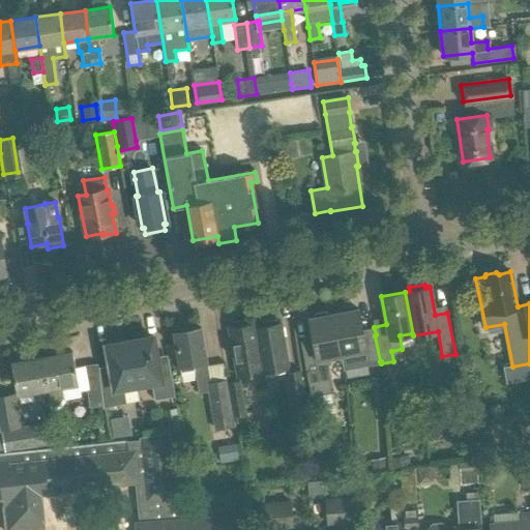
[(343,312),(332,314),(341,355),(343,369),(358,365),(380,361),(375,335),(363,337),(361,329),(358,308),(354,310),(354,305),(342,308),(343,312)]
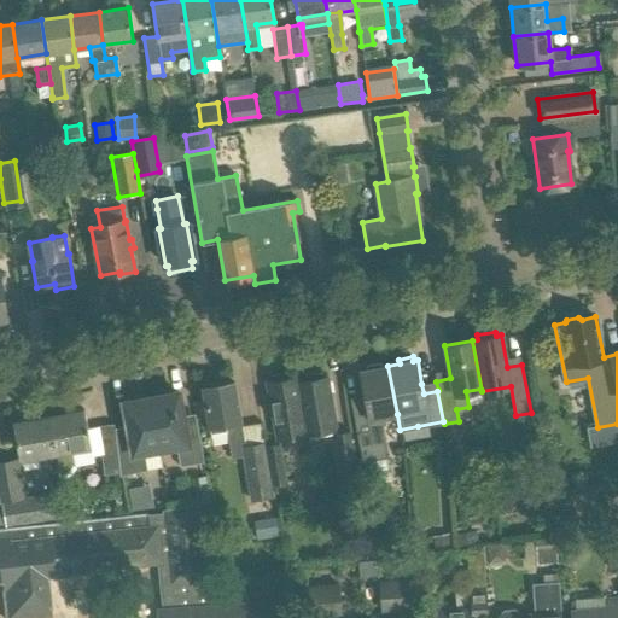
[(397,414),(388,366),(384,367),(380,362),(367,365),(366,371),(360,371),(366,404),(353,407),(362,462),(389,458),(382,418),(397,414)]
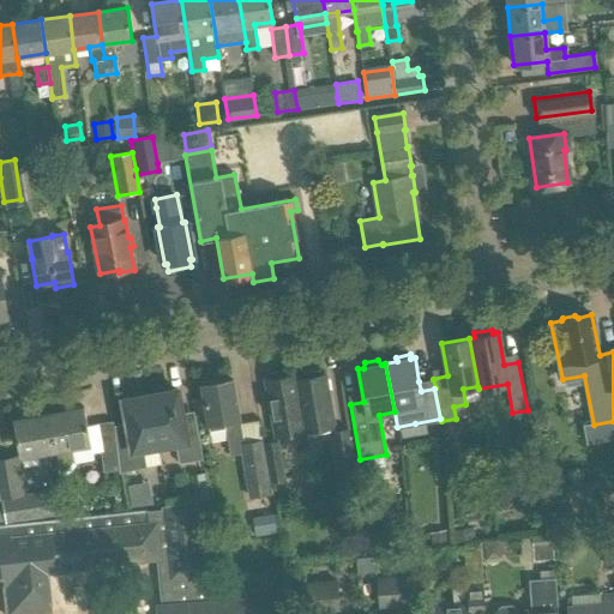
[(294,374),(264,380),(274,437),(304,432),(294,380),(295,380),(294,374)]
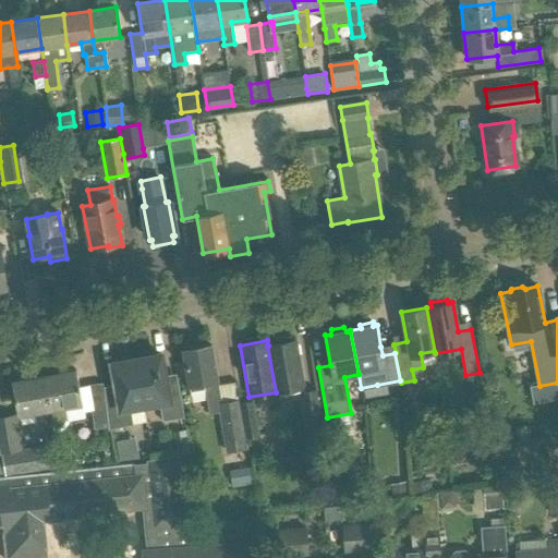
[(294,340),(268,346),(267,346),(276,392),(303,388),(294,340)]
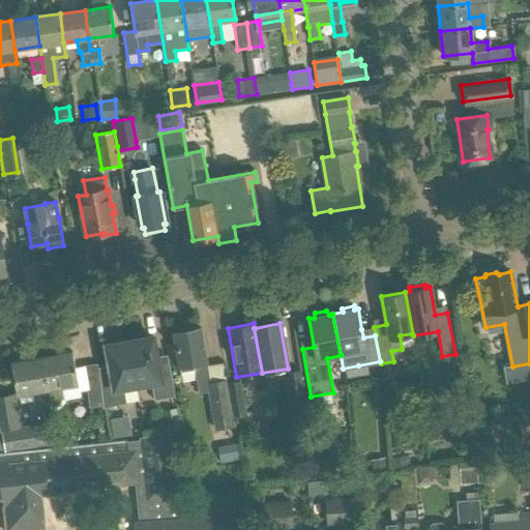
[(200,328),(173,332),(179,366),(194,364),(199,396),(208,394),(215,433),(234,430),(226,381),(209,384),(200,328)]
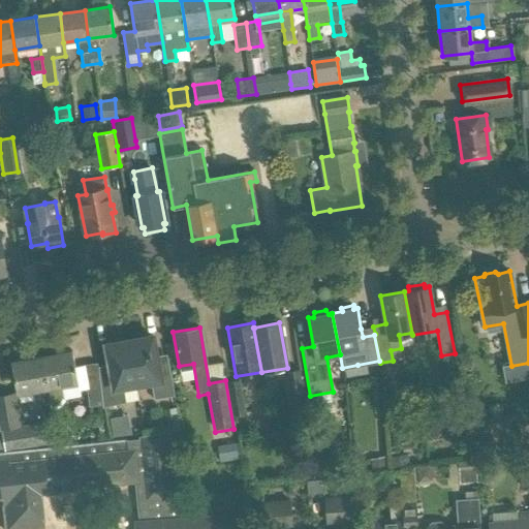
[(152,336),(128,340),(136,384),(150,382),(154,400),(174,396),(167,363),(157,365),(152,336)]
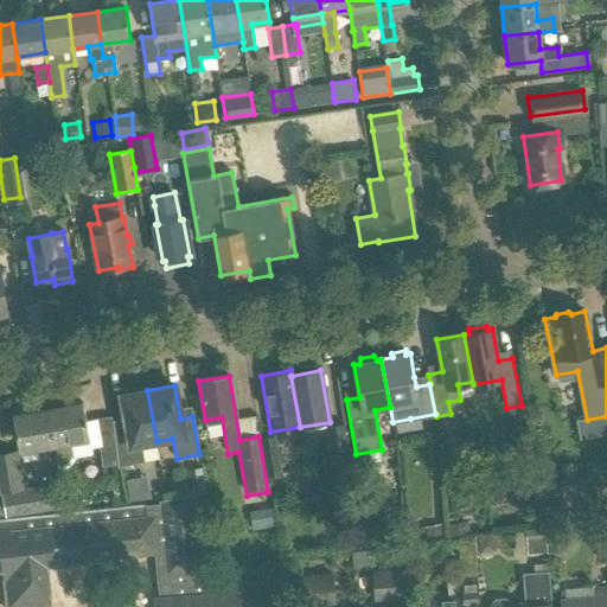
[(126,428),(113,430),(117,467),(145,462),(141,445),(157,441),(147,390),(120,395),(126,428)]
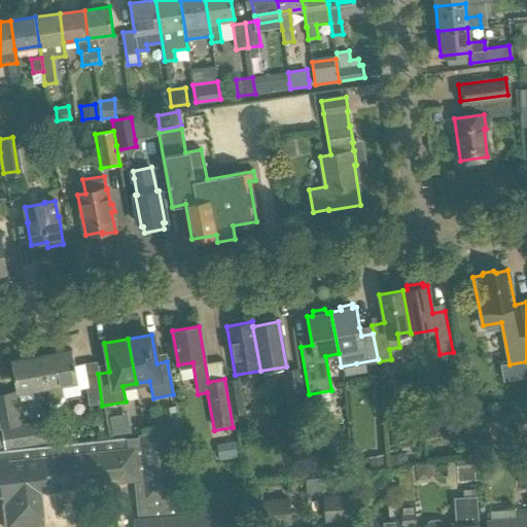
[(70,350),(40,355),(48,400),(50,409),(62,395),(61,385),(76,382),(70,350)]
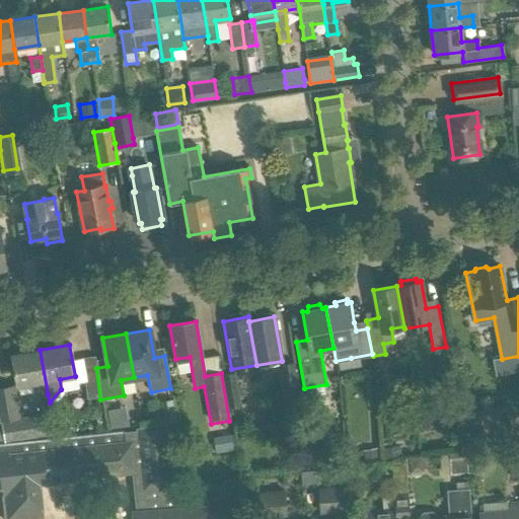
[(40,350),(10,355),(15,386),(32,384),(34,396),(48,394),(40,350)]
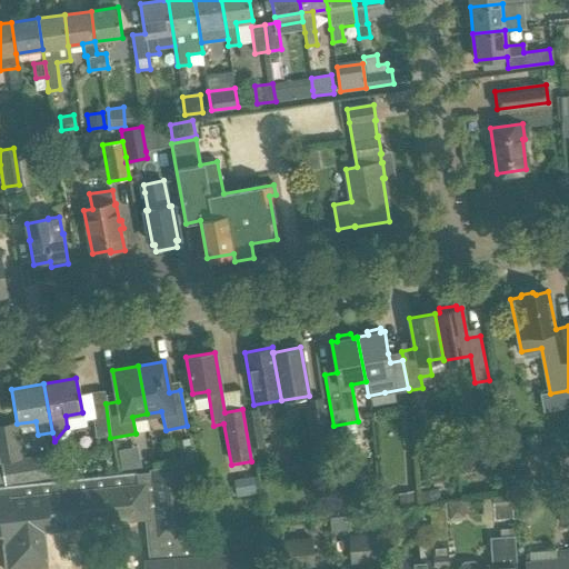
[(102,391),(88,393),(95,437),(109,435),(102,391)]
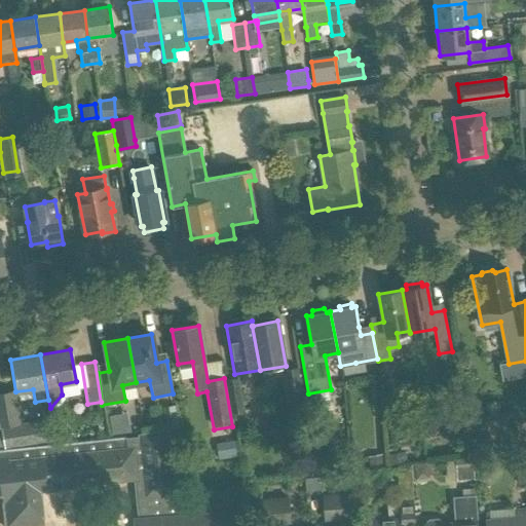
[(297,368),(285,370),(289,399),(300,397),(297,368)]
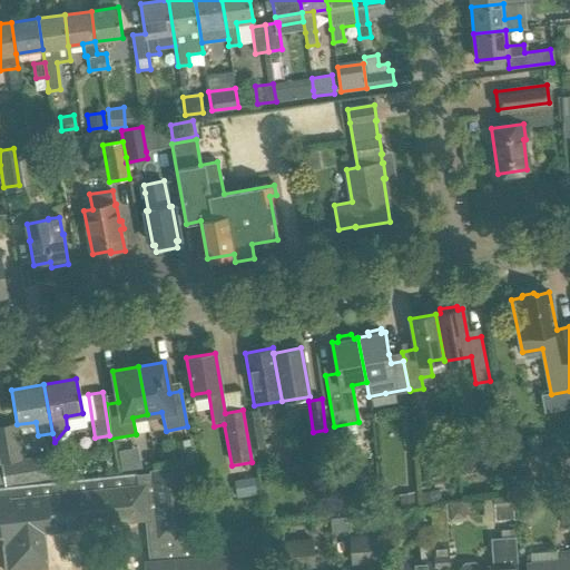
[(257,410),(244,412),(251,448),(264,445),(257,410)]
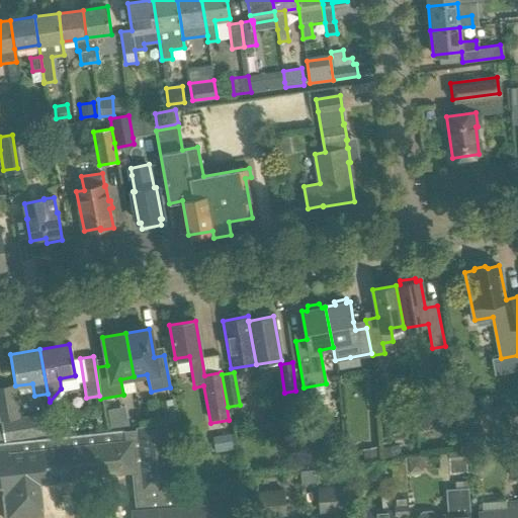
[(8,386),(0,387),(0,422),(1,422),(4,440),(52,433),(49,413),(18,418),(14,393),(9,394),(8,386)]
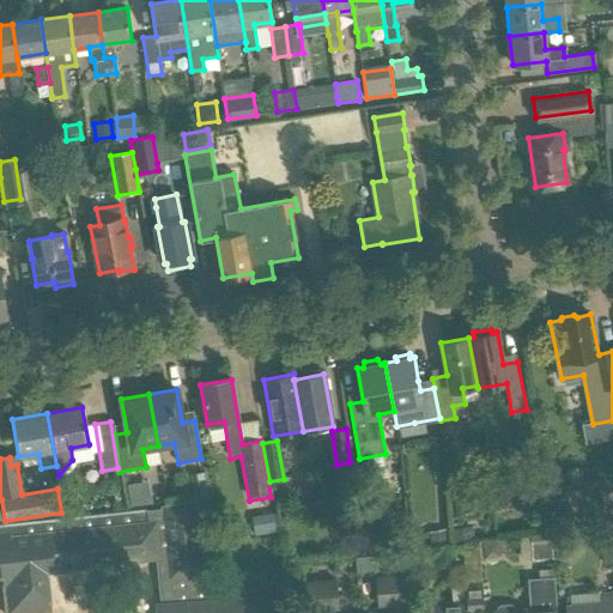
[(0,576),(2,576),(5,612),(30,612),(52,611),(47,572),(90,568),(90,563),(156,558),(161,604),(222,600),(220,583),(206,584),(205,574),(206,574),(201,503),(165,505),(165,508),(150,509),(150,507),(0,522),(0,576)]
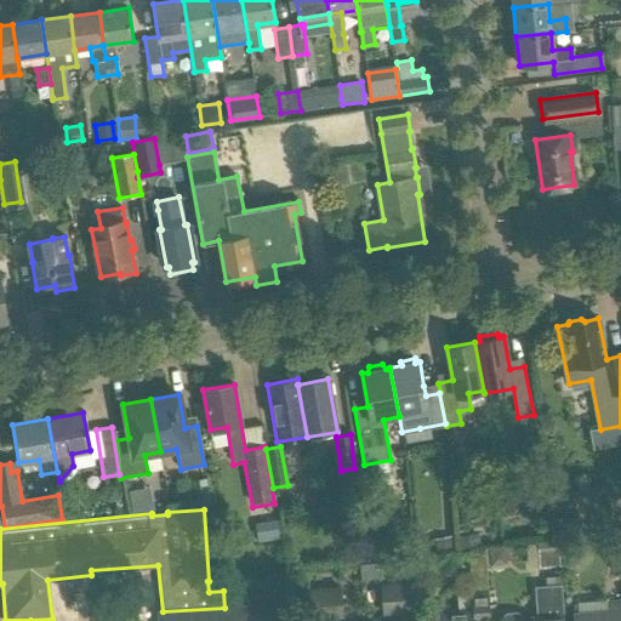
[(267,523),(260,524),(263,541),(280,539),(277,520),(267,523)]
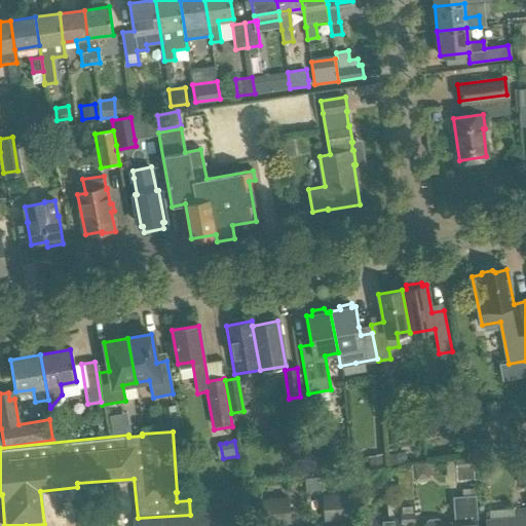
[(473,457),(456,458),(457,479),(474,479),(473,468),(473,457)]
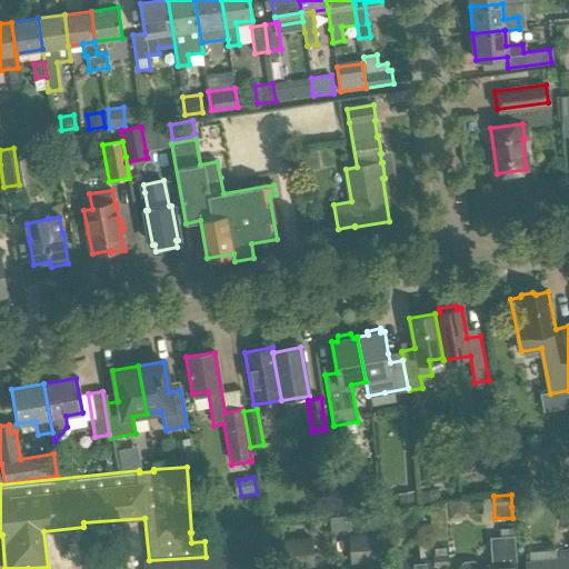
[(378,533),(349,537),(350,561),(379,559),(378,533)]
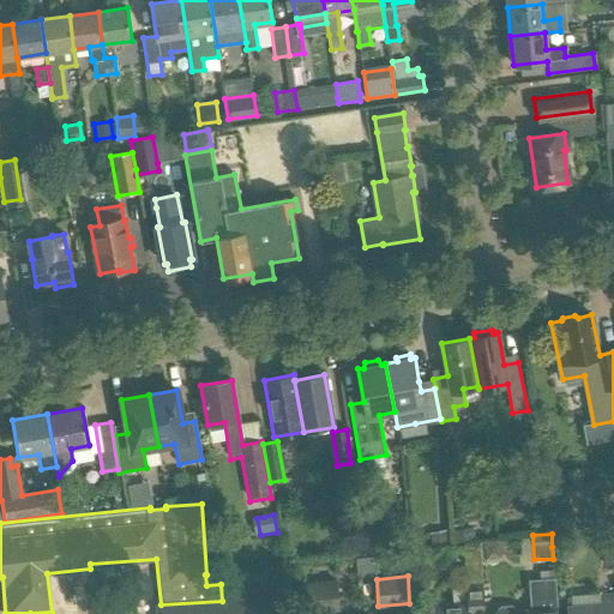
[(531,611),(495,613),(555,613),(553,578),(530,581),(531,611)]
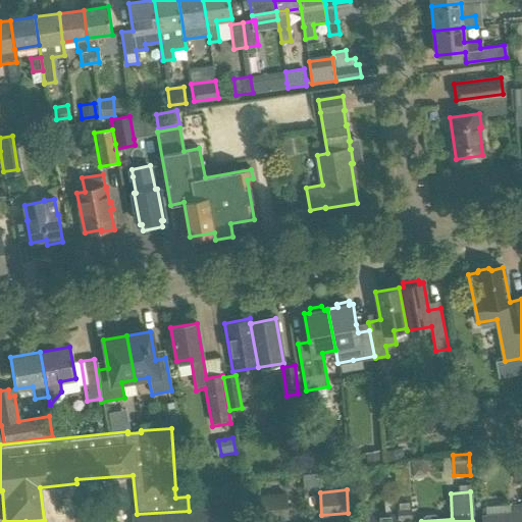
[(285,494),(260,497),(261,520),(288,518),(285,494)]
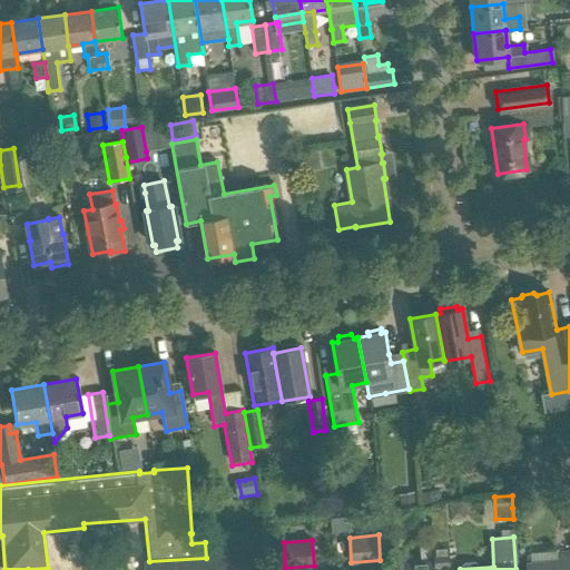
[(421,560),(393,562),(393,569),(449,569),(446,540),(420,542),(421,560)]
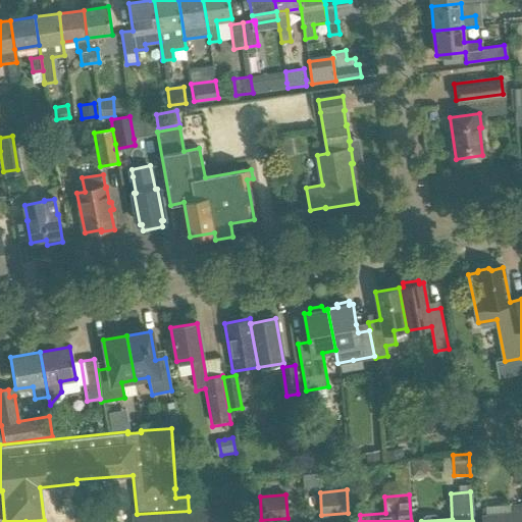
[(512,514),(482,516),(482,521),(521,521),(521,505),(511,507),(512,514)]
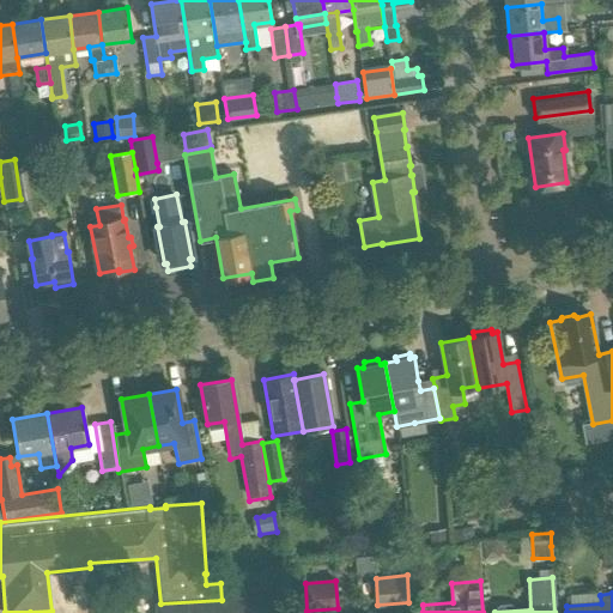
[(286,612),(285,595),(222,600),(161,604),(156,604),(156,612),(286,612)]
